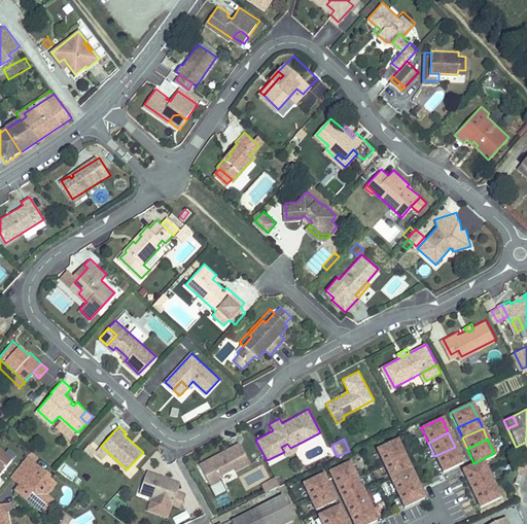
[(396,440),(376,449),(383,463),(402,454),(396,440)]
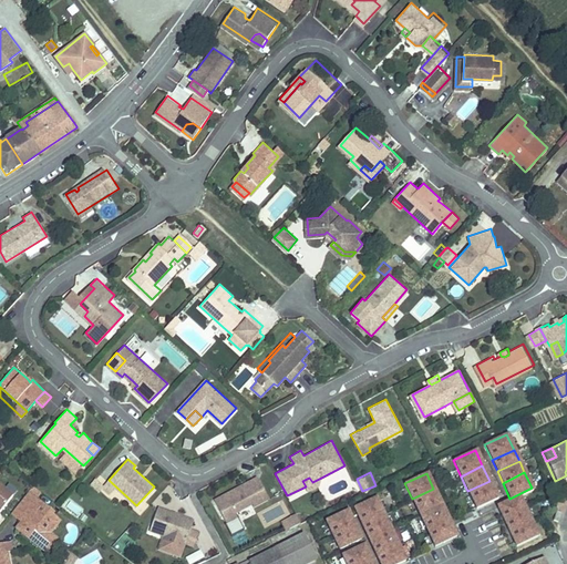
[(266,493),(256,475),(237,485),(239,489),(235,491),(234,488),(214,498),(226,522),(225,522),(232,534),(244,527),(236,512),(253,503),(251,501),(266,493)]
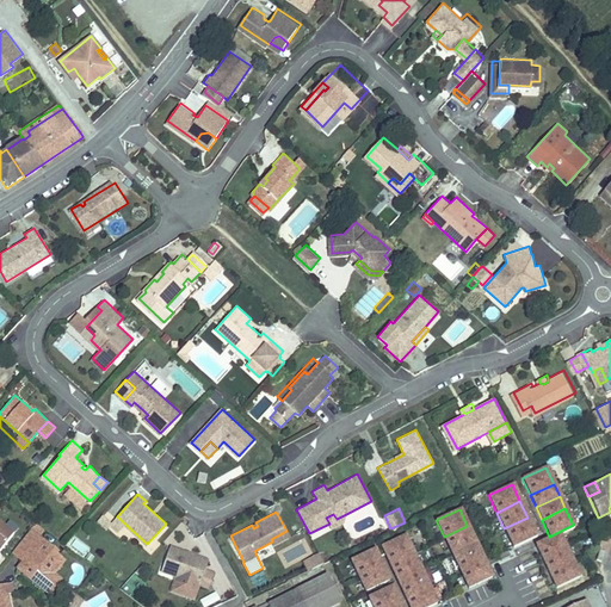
[(344,521),(346,514),(337,519),(333,514),(326,518),(329,524),(332,528),(344,521)]
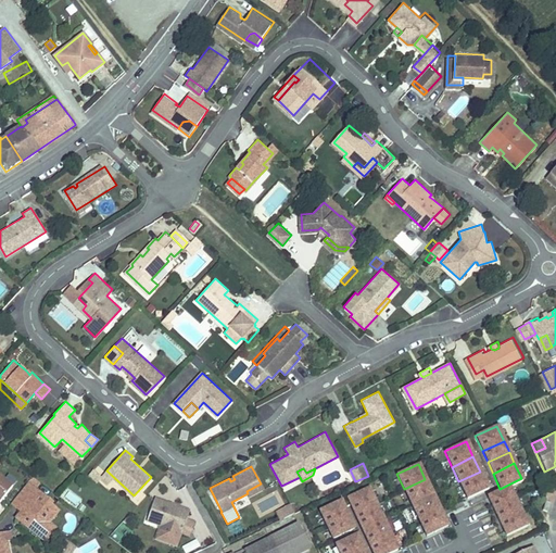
[(488,487),(480,472),(458,481),(466,497),(488,487)]
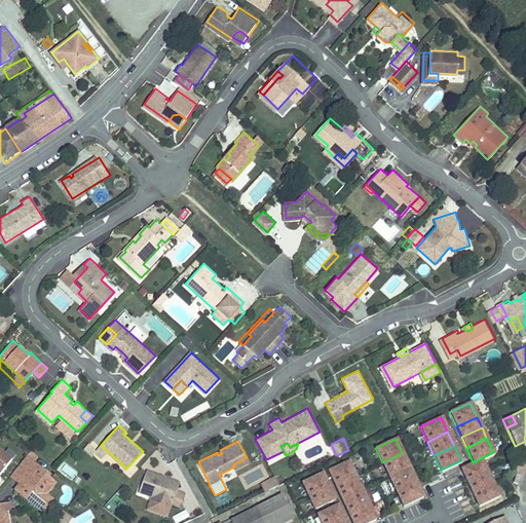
[(12,458),(0,448),(0,473),(1,474),(12,458)]
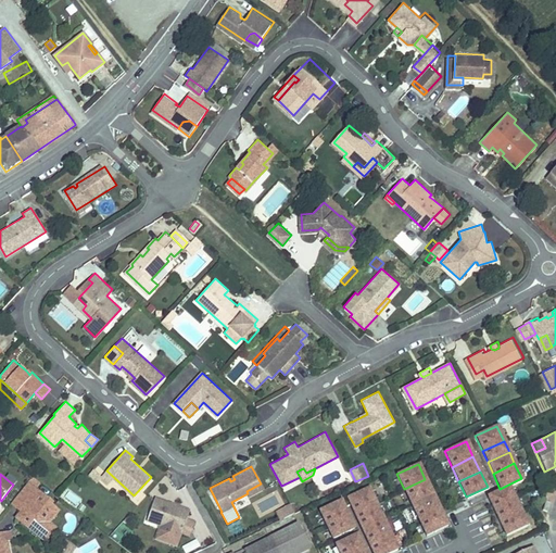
[(40,480),(34,475),(28,481),(35,487),(40,480)]
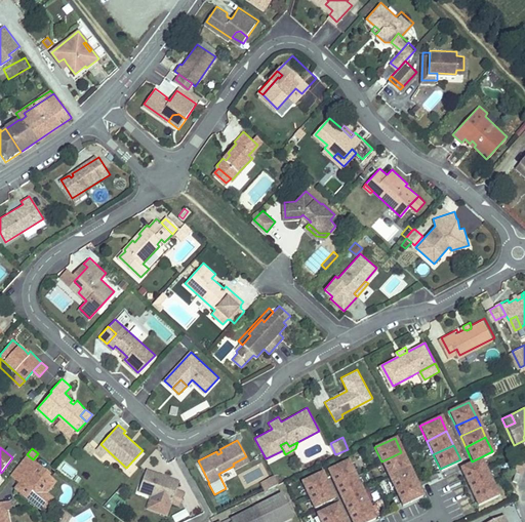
[(401,452),(381,462),(388,476),(408,467),(401,452)]
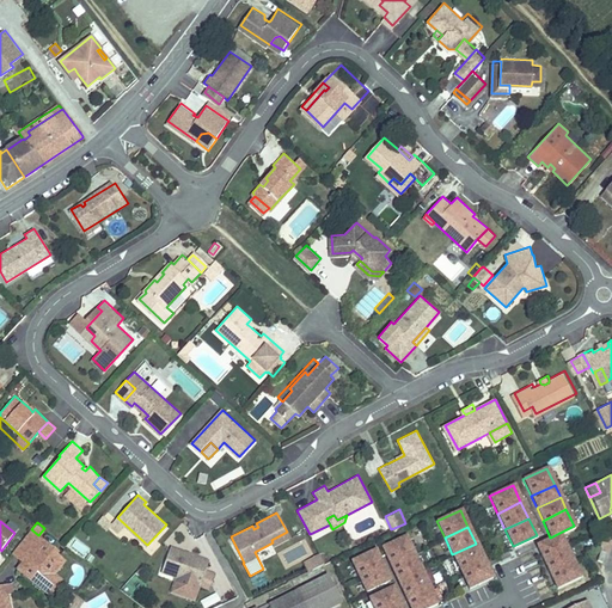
[(31,529),(14,551),(25,559),(19,566),(43,584),(53,573),(65,559),(54,551),(55,548),(38,535),(31,529)]
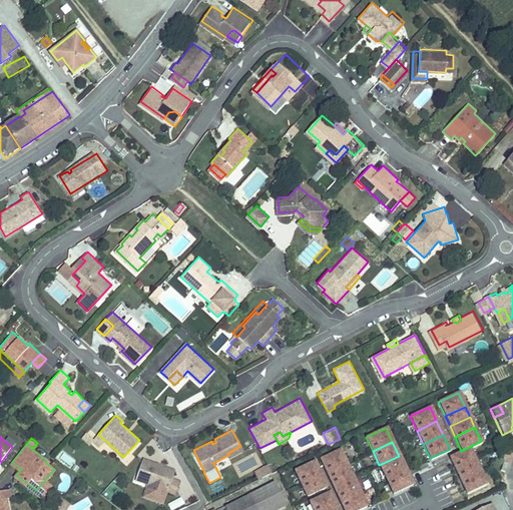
[(229,457),(242,450),(240,446),(227,453),(228,455),(229,457)]
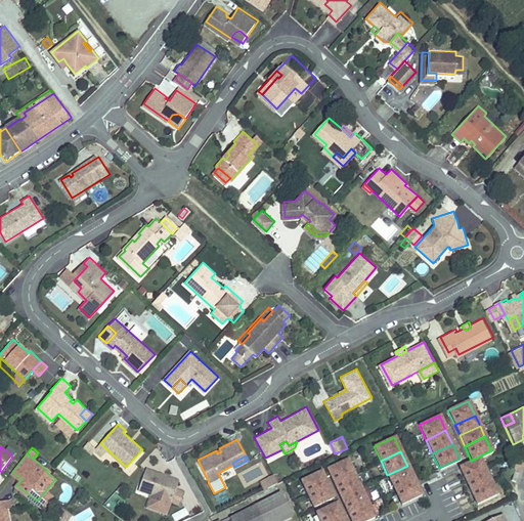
[(471,461),(459,467),(464,478),(484,468),(479,457),(471,461)]
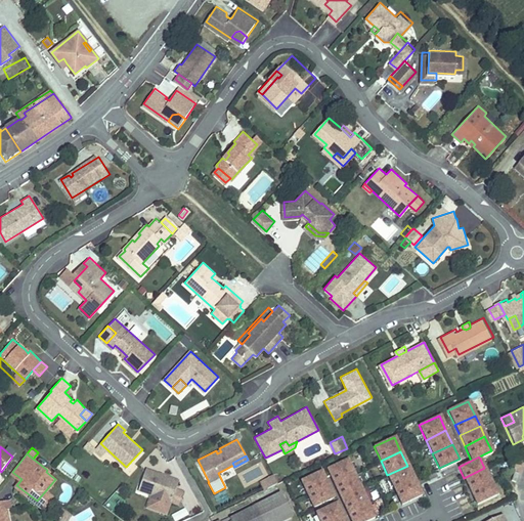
[(326,469),(334,483),(354,474),(347,460),(326,469)]
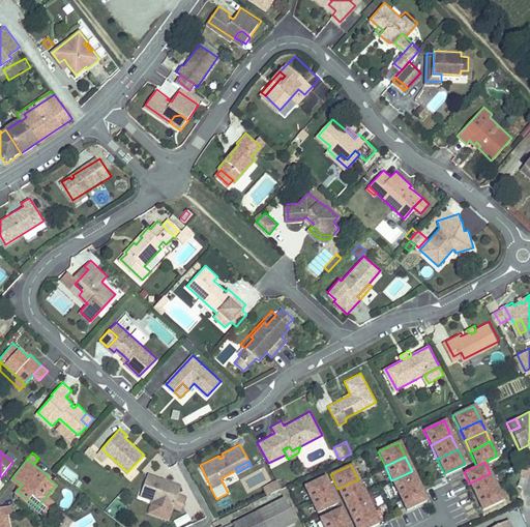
[(418,485),(412,471),(391,480),(399,495),(418,485)]
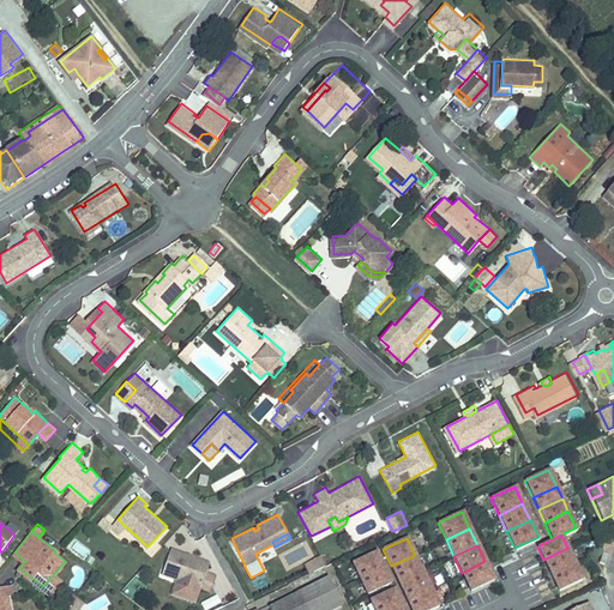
[(172,547),(162,573),(176,579),(172,593),(196,602),(200,587),(210,591),(216,573),(206,569),(210,560),(172,547)]
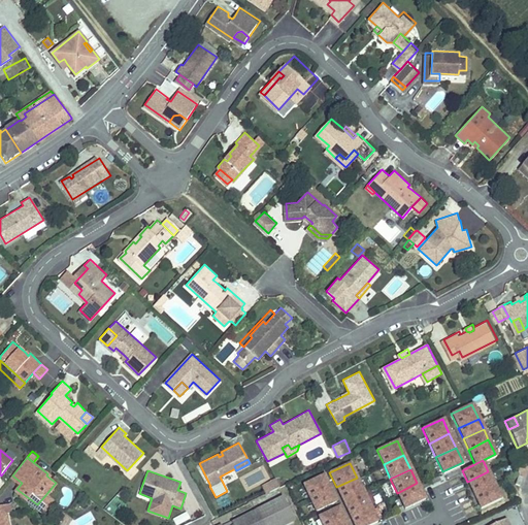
[(488,471),(467,482),(472,492),(493,483),(488,471)]
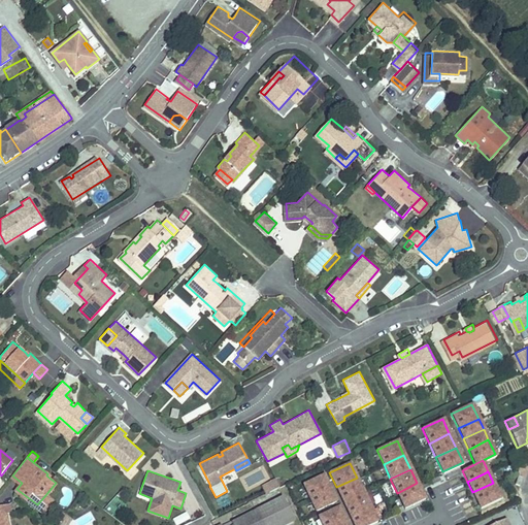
[(323,474),(303,485),(309,499),(330,489),(323,474)]
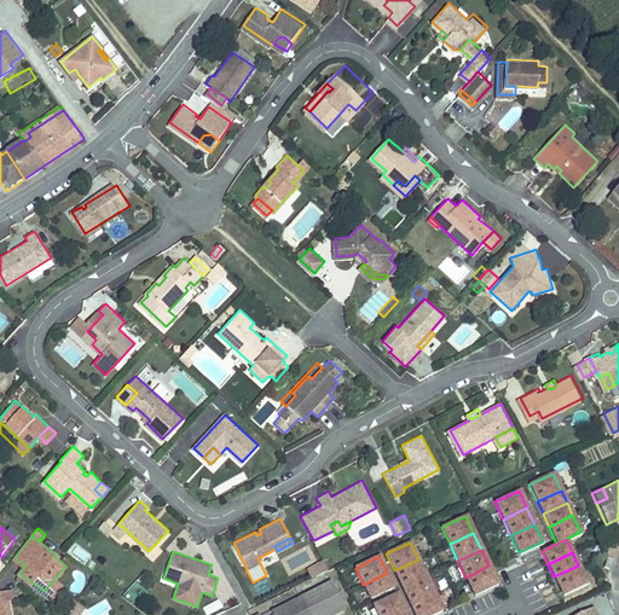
[(311,564),(316,574),(328,568),(323,558),(311,564)]
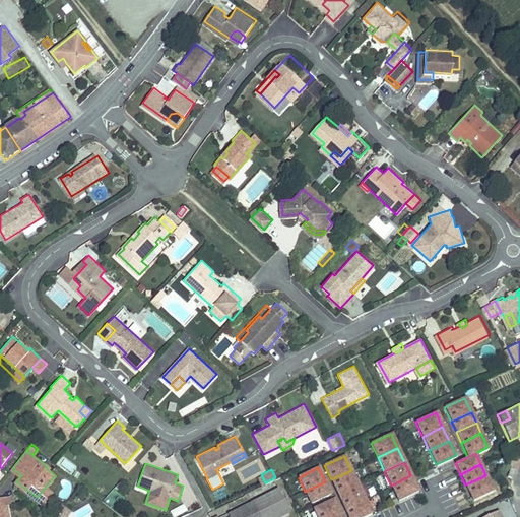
[(351,470),(331,479),(337,494),(358,485),(351,470)]
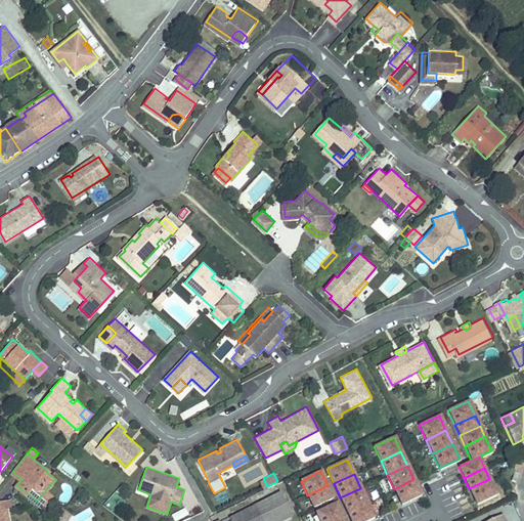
[(421,493),(413,479),(394,489),(400,504),(421,493)]
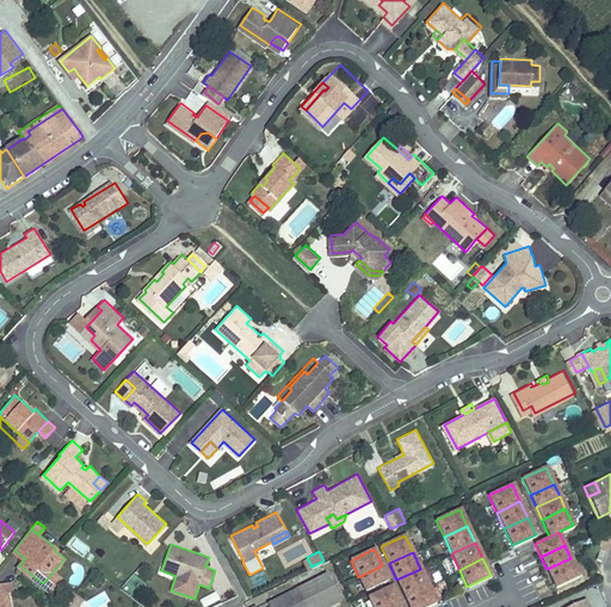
[(571,558),(547,569),(555,586),(579,575),(572,562),(571,558)]
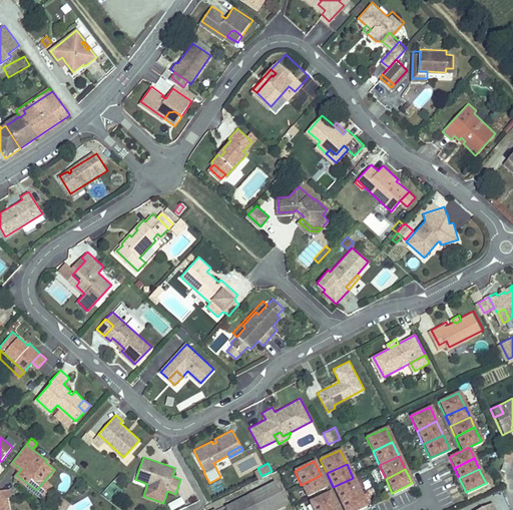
[(321,475),(301,485),(307,496),(326,486),(321,475)]
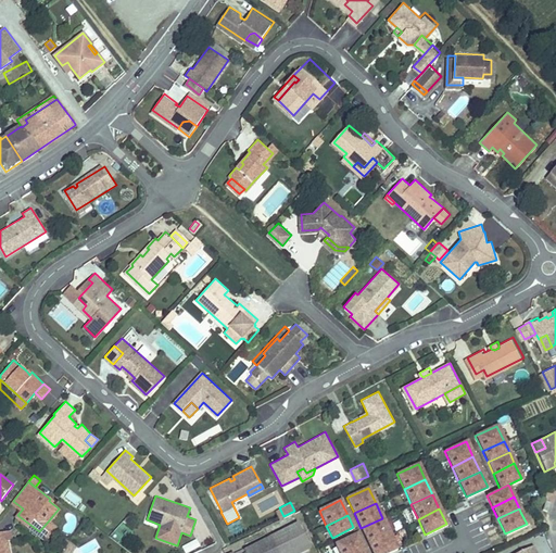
[(382,518),(361,528),(368,542),(390,532),(382,518)]
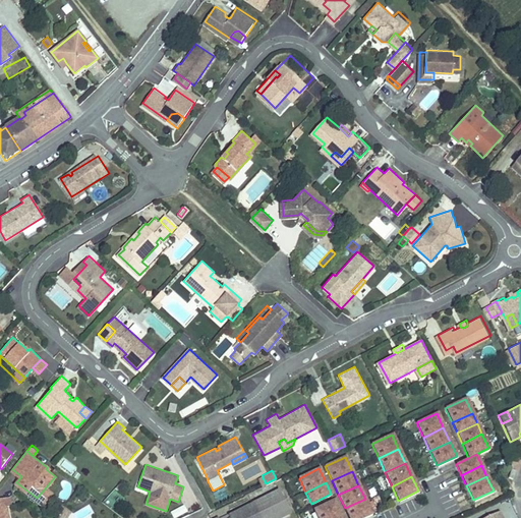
[(45,488),(37,498),(44,504),(51,494),(45,488)]
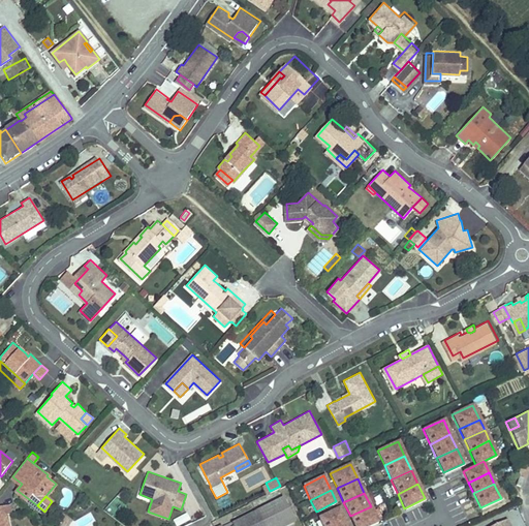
[(235,525),(283,525),(294,521),(284,498),(234,522),(236,525),(235,525)]
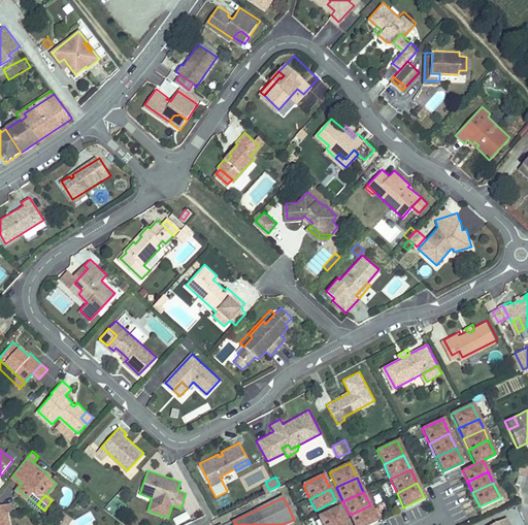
[(10,503),(0,504),(0,524),(9,524),(7,513),(12,512),(10,503)]
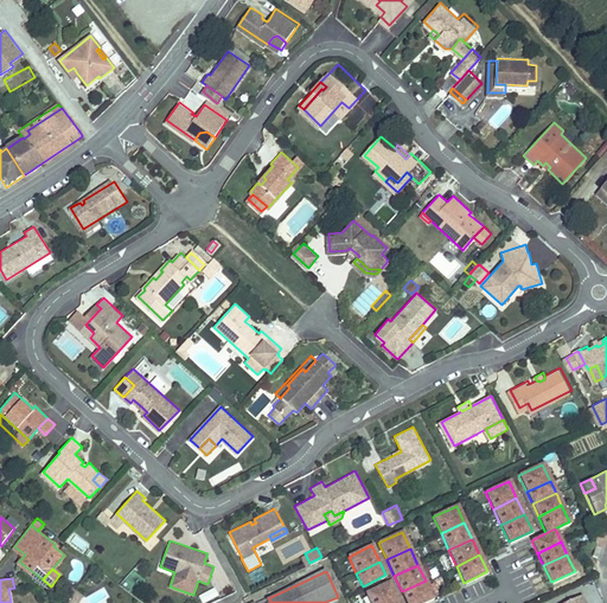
[(426,581),(402,591),(407,602),(421,602),(433,597),(426,581)]
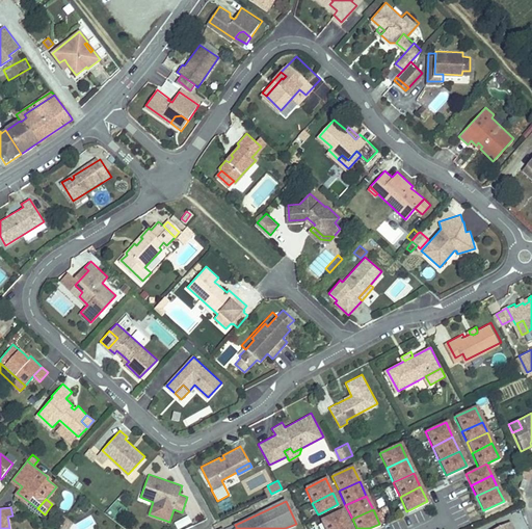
[(324,528),(330,528),(346,522),(341,511),(321,521),(324,528)]
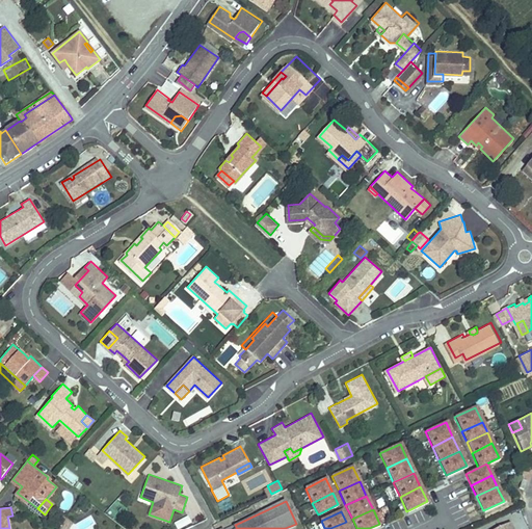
[(178,528),(191,520),(187,512),(174,521),(178,528)]
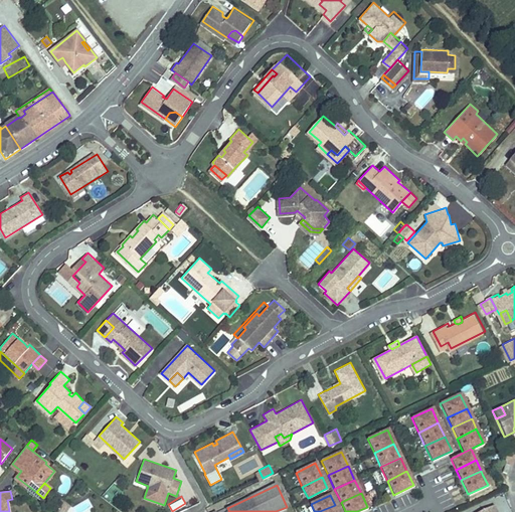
[(496,511),(492,503),(472,511),(496,511)]
